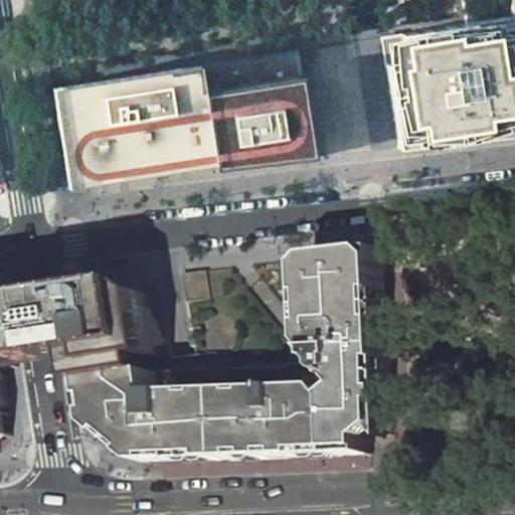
[(514,0),(461,0),(465,21),(380,34),(398,148),(514,133),(514,0)]
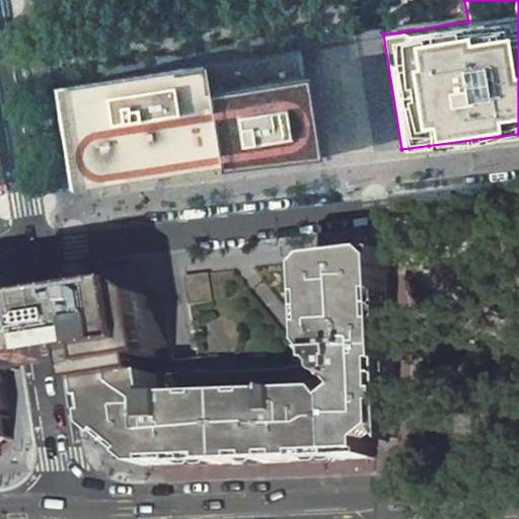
[(68,189),(317,158),(301,53),(52,89),(68,189)]
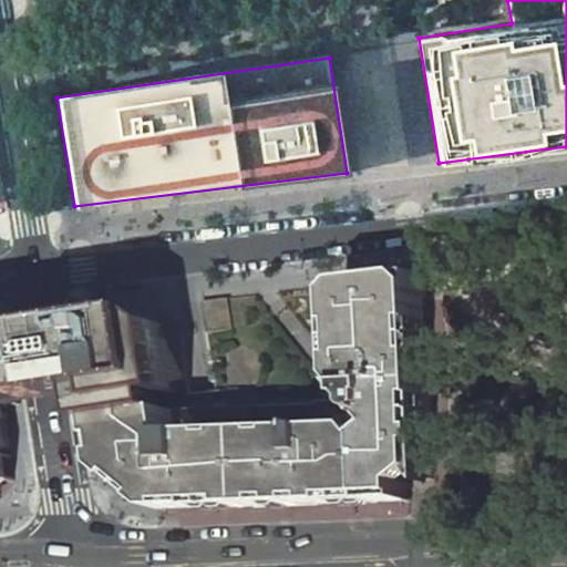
[(439,483),(430,271),(347,281),(350,378),(362,391),(362,395),(367,397),(371,402),(371,405),(372,409),(374,410),(379,412),(390,424),(429,471),(439,483)]
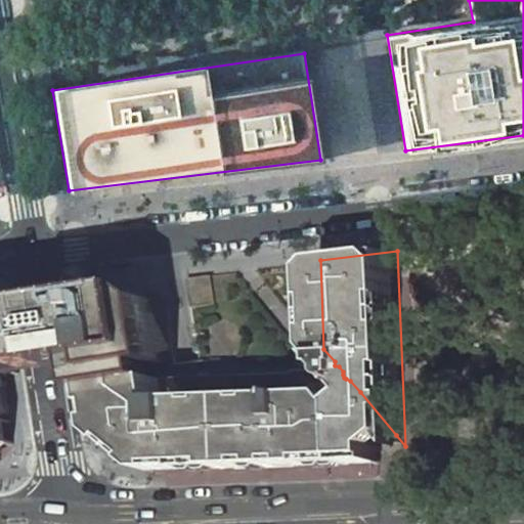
[(150,289),(80,299),(91,361),(95,389),(100,388),(165,378),(162,364),(175,362),(165,299),(150,289)]
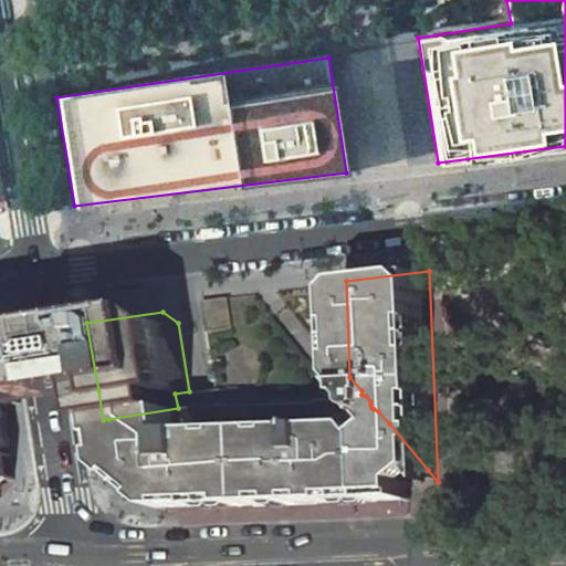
[(7,336),(0,336),(0,380),(4,404),(12,402),(18,401),(58,396),(90,392),(98,390),(86,323),(79,325),(46,329),(7,336)]
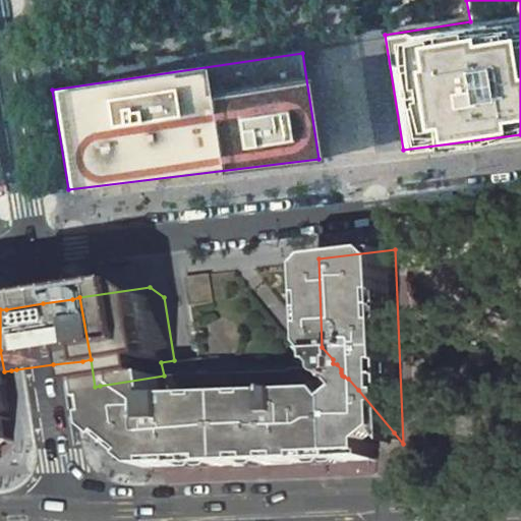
[(381,459),(382,443),(346,400),(338,391),(328,391),(328,379),(317,366),(296,367),(296,369),(174,373),(166,375),(164,375),(100,386),(107,428),(155,467),(288,463),(381,459)]
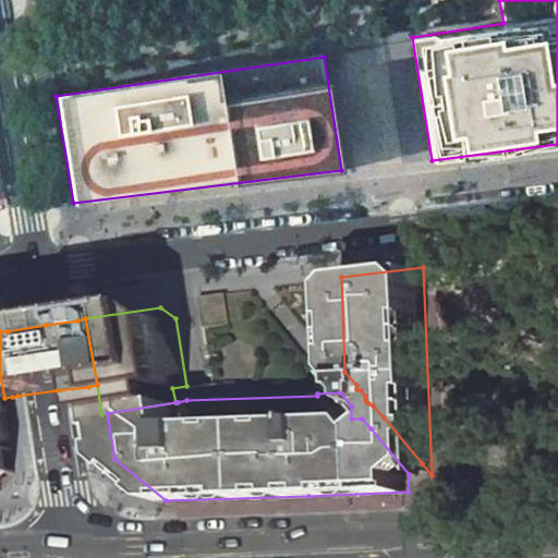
[(0,492),(17,470),(9,414),(14,413),(12,397),(4,398),(0,398),(0,492)]
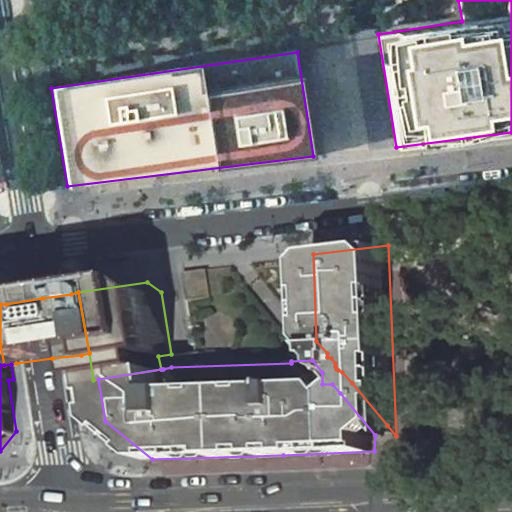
[(387,425),(352,383),(345,389),(340,393),(375,435),(380,430),(387,425)]
